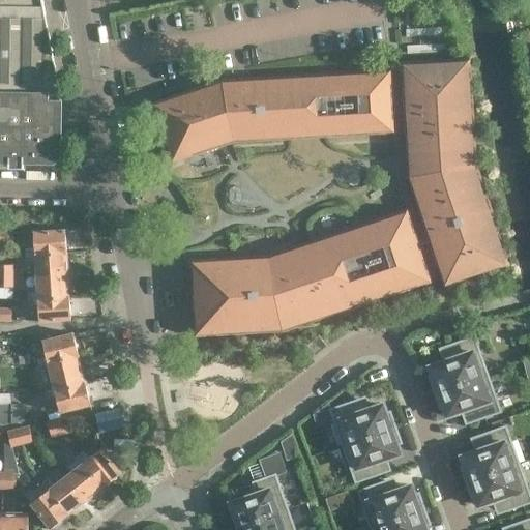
[(0,0),(0,91),(50,92),(45,6),(42,0),(0,0)]
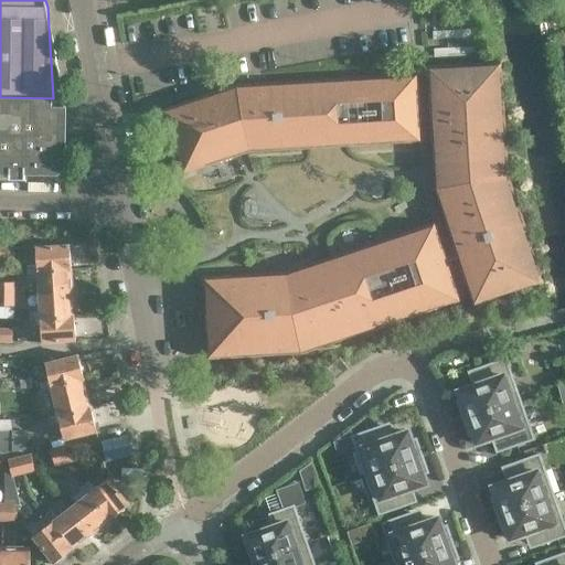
[(494,65),(437,67),(441,161),(499,159),(494,65)]
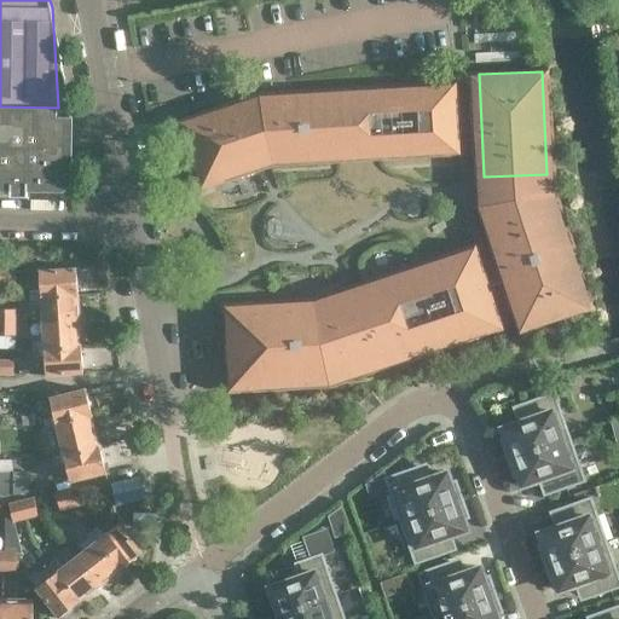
[(207,115),(183,122),(203,185),(229,177),(230,180),(255,172),(254,169),(273,162),(397,155),(398,158),(424,157),(424,154),(428,154),(428,156),(455,155),(455,151),(458,151),(455,86),(391,90),(391,86),(363,87),(363,91),(360,91),(359,87),(333,90),(333,92),(329,93),(329,90),(302,91),(302,94),(261,97),(233,105),(232,103),(206,111),(207,115)]
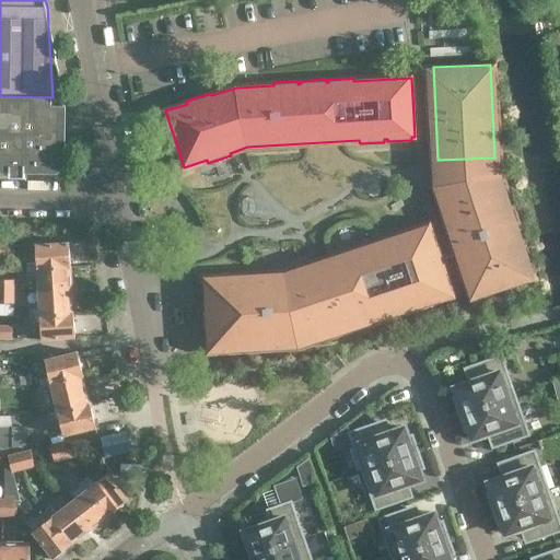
[(58,173),(67,166),(67,105),(53,105),(53,97),(0,96),(0,172),(11,173),(11,177),(25,177),(25,173),(58,173)]
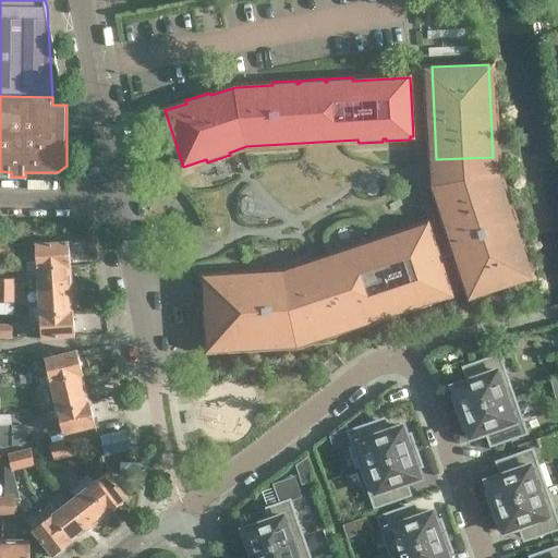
[(494,176),(440,193),(473,291),(526,274),(494,176)]
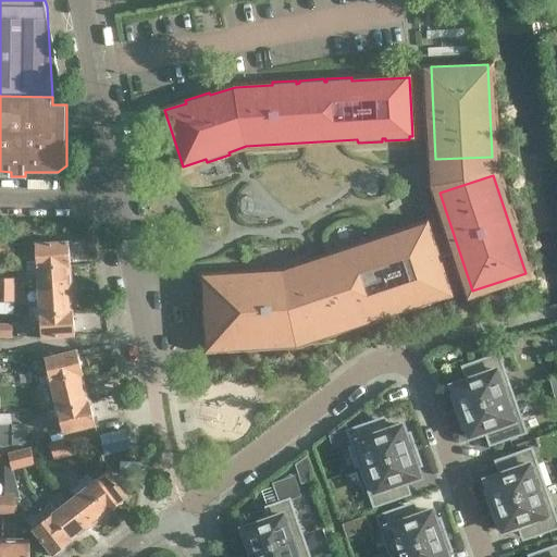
[(261,273),(203,276),(208,350),(298,345),(450,294),(428,224),(372,242),(371,239),(348,247),(349,249),(284,271),(282,272),(282,269),(261,270),(261,273)]
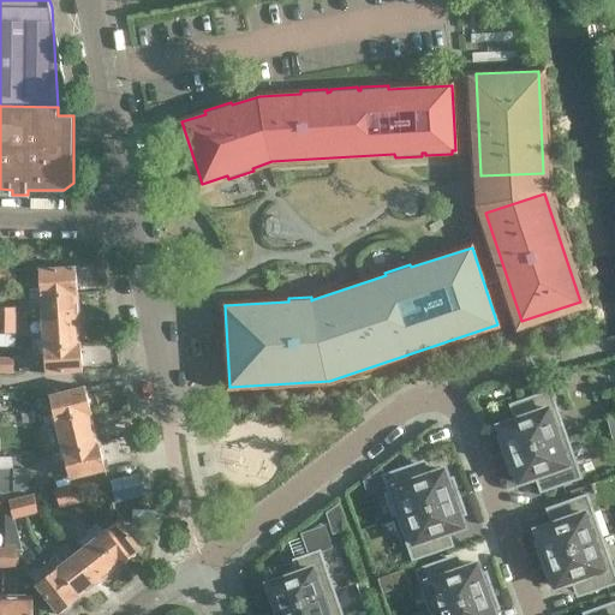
[(31,296),(40,296),(40,294),(77,293),(76,267),(39,268),(40,288),(31,290),(31,296)]
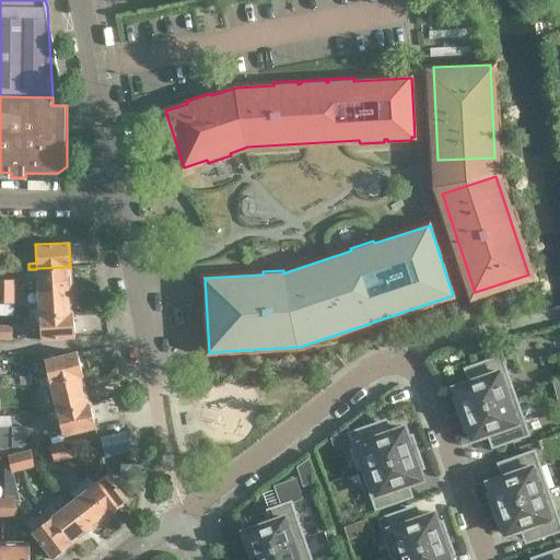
[(15,244),(0,244),(0,257),(15,257),(15,244)]
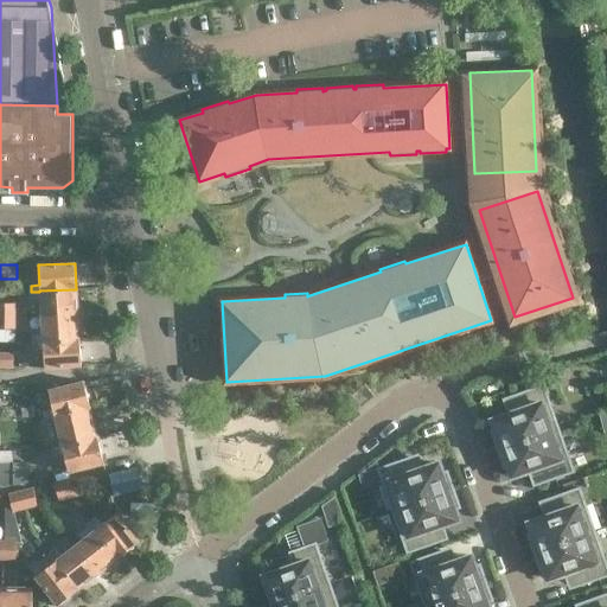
[(78,314),(76,289),(39,291),(39,292),(31,292),(32,298),(39,298),(40,317),(78,314)]
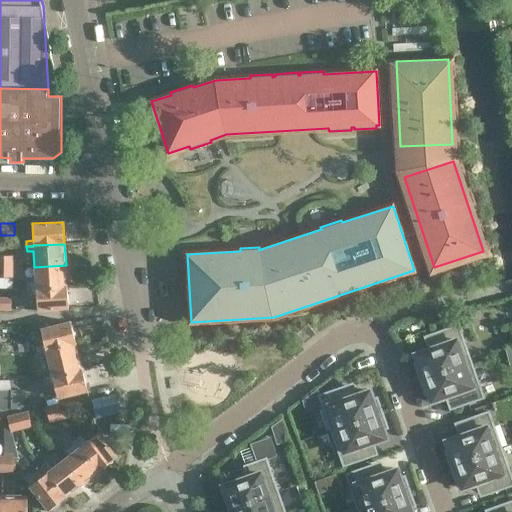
[(0,266),(13,267),(14,256),(0,255),(0,266)]
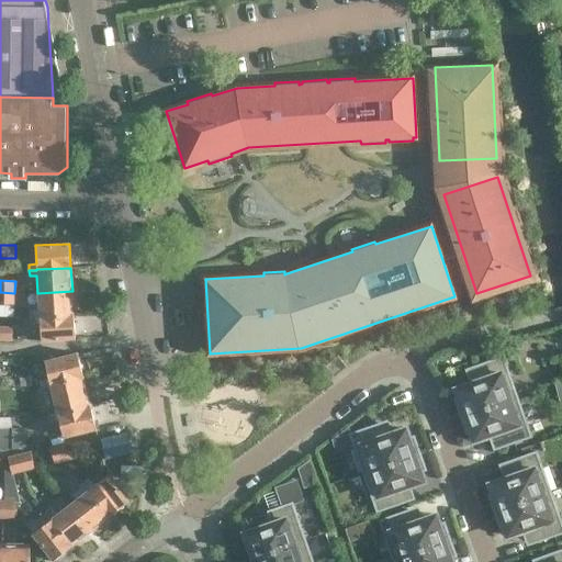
[(40,316),(74,314),(72,291),(37,293),(38,311),(32,312),(32,317),(40,316)]
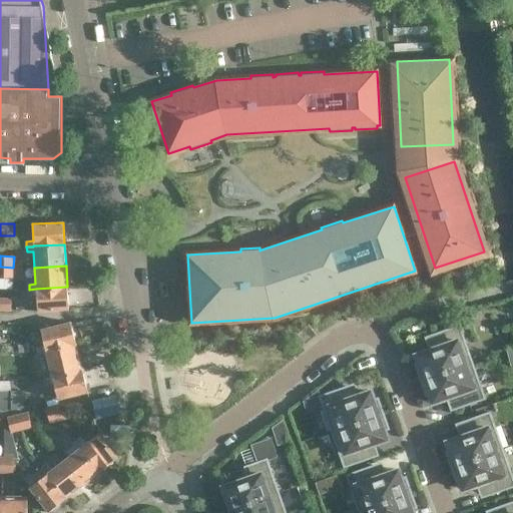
[(0,278),(13,278),(13,268),(0,267),(0,278)]
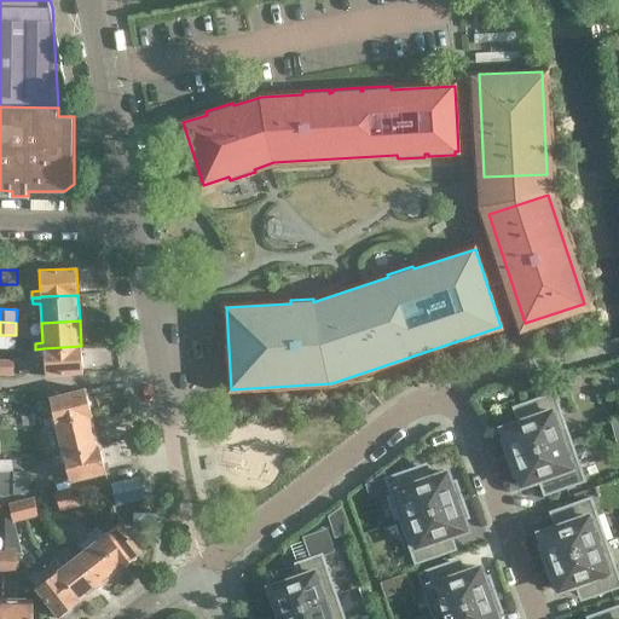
[(82,374),(81,346),(44,348),(35,350),(35,356),(44,354),(45,375),(82,374)]
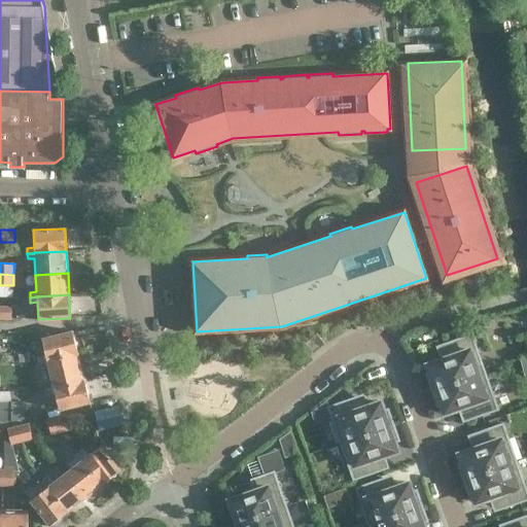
[(0,318),(12,318),(12,307),(0,306),(0,318)]
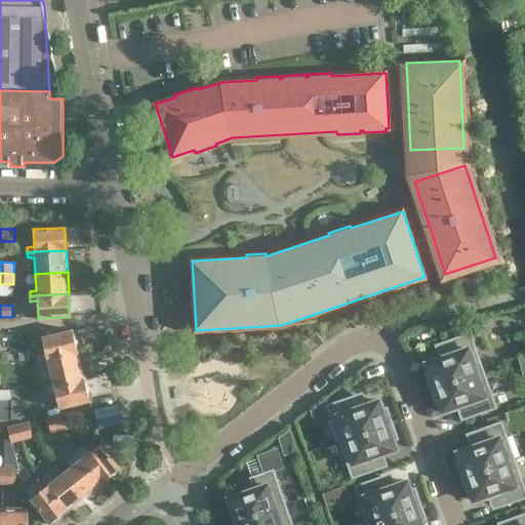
[(47,359),(48,362),(79,354),(72,329),(42,337),(46,355),(38,357),(39,362),(47,359)]
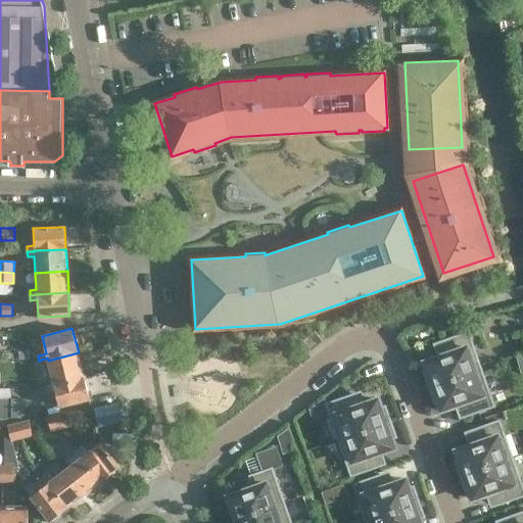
[(311,350),(323,341),(315,331),(302,340),(311,350)]
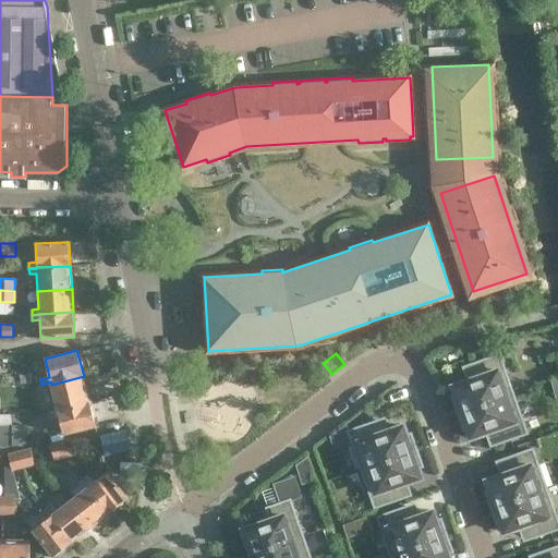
[(458,413),(514,393),(500,353),(473,363),(478,377),(453,386),(457,395),(451,396),(458,413)]
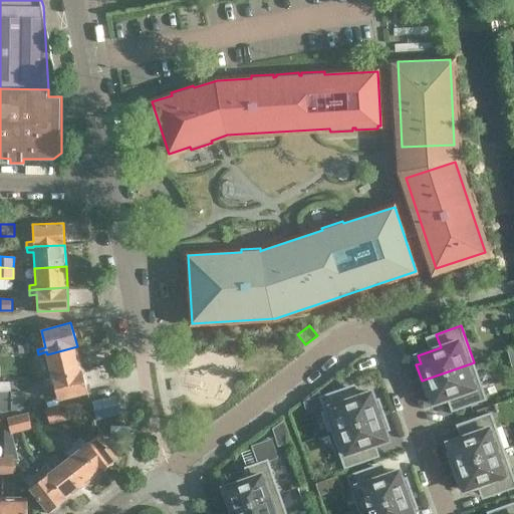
[(82,369),(77,346),(47,354),(53,377),(82,369)]
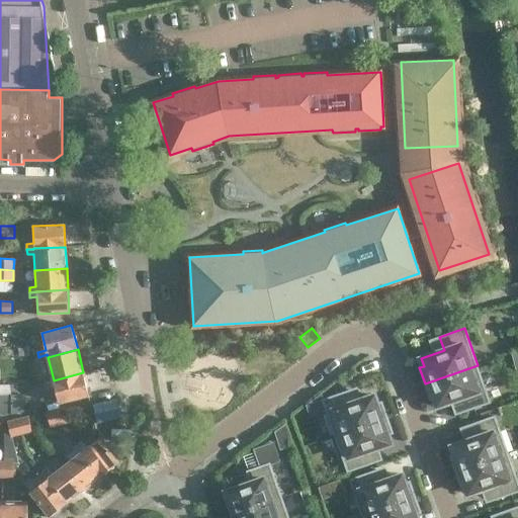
[(478,365),(425,383),(430,400),(435,398),(438,406),(460,398),(465,411),(490,402),(478,365)]
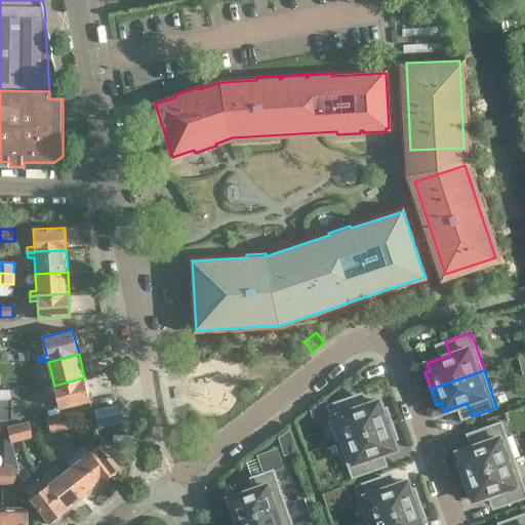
[(64,408),(64,407),(90,401),(84,377),(54,386),(54,387),(46,389),(47,393),(55,391),(59,407),(64,408)]
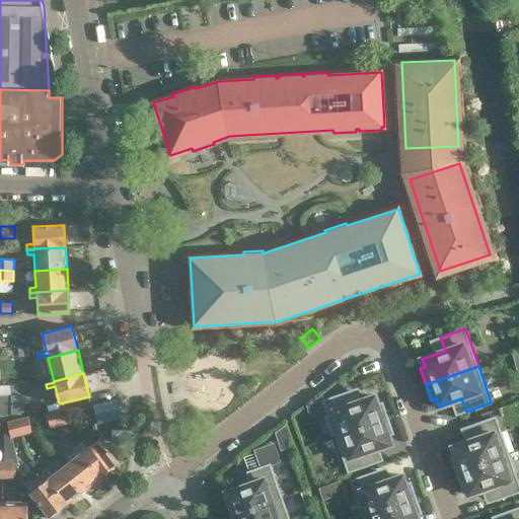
[(0,414),(3,417),(12,415),(12,394),(3,394),(3,384),(0,383),(0,414)]
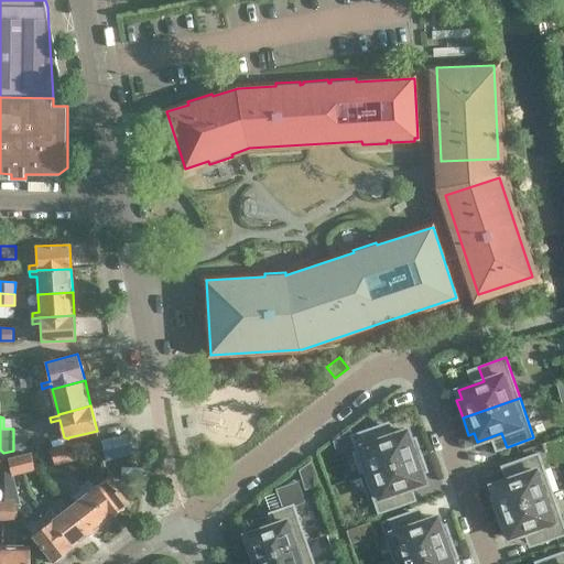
[(366,475),(422,455),(416,438),(411,440),(408,431),(383,440),(378,425),(351,435),(366,475)]
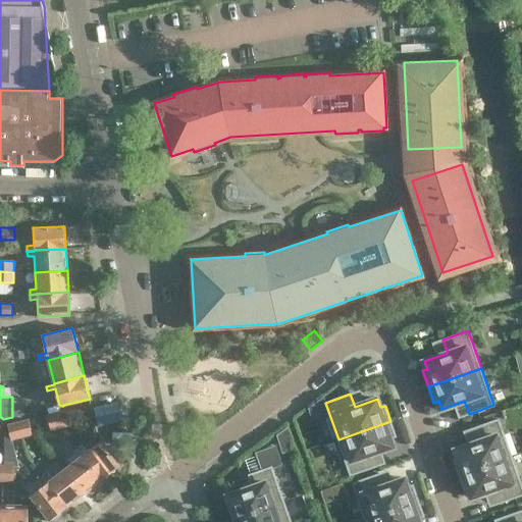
[(58,412),(64,410),(63,406),(63,405),(59,405),(46,408),(47,414),(58,412)]
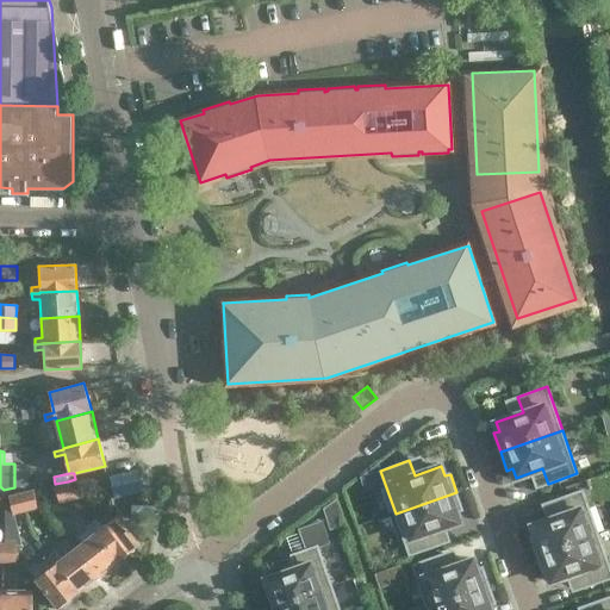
[(68,481),(72,499),(85,497),(80,478),(75,479),(68,481)]
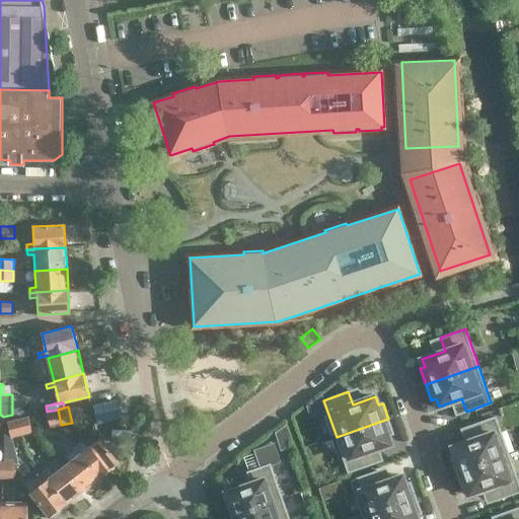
[(51,428),(61,425),(58,410),(47,412),(51,428)]
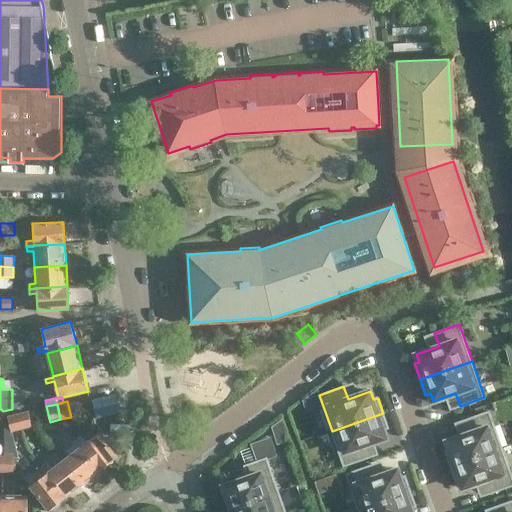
[(18,413),(22,429),(32,427),(28,411),(18,413)]
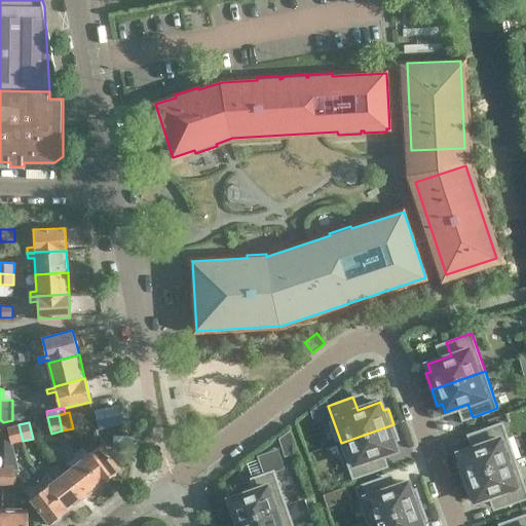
[(462,479),(516,460),(502,422),(478,431),(482,445),(459,453),(461,461),(457,462),(462,479)]
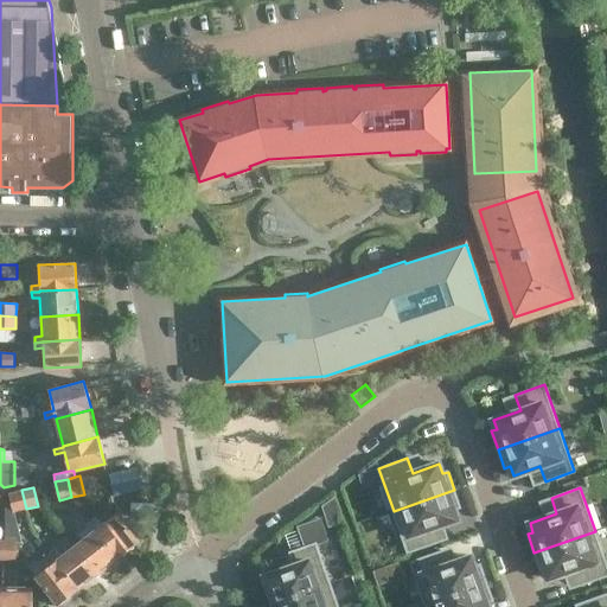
[(13,512),(16,511),(26,509),(21,490),(10,493),(13,512)]
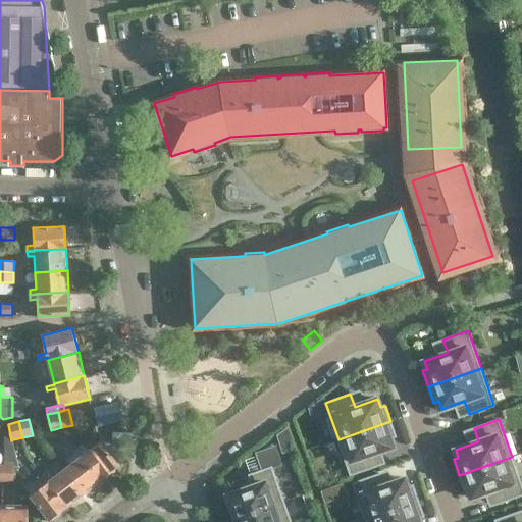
[(390,421),(338,439),(351,477),(376,468),(371,456),(395,448),(392,438),(397,437),(390,421)]
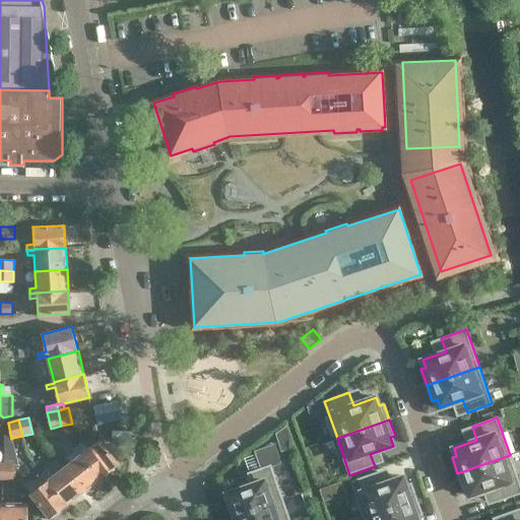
[(285,421),(275,429),(281,447),(293,444),(285,421)]
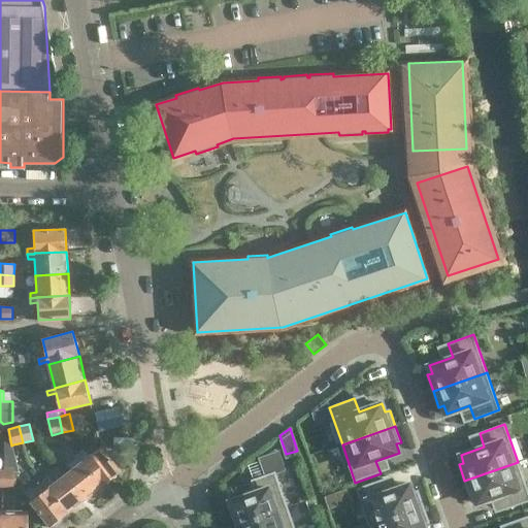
[(121,472),(102,447),(89,457),(84,450),(79,454),(84,461),(103,486),(121,472)]
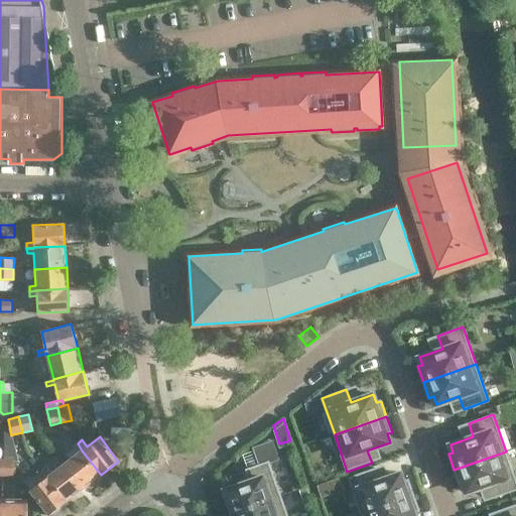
[(231,507),(233,512),(280,495),(269,462),(276,460),(270,441),(254,447),(259,465),(246,469),(250,481),(226,489),(232,506),(231,507)]
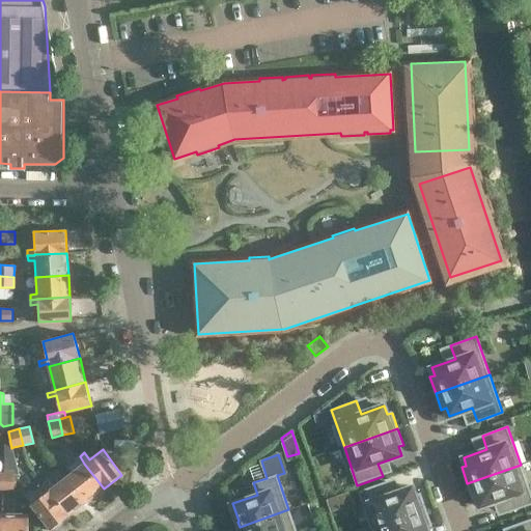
[(86,502),(104,488),(84,464),(80,456),(75,459),(81,467),(66,477),(86,502)]
